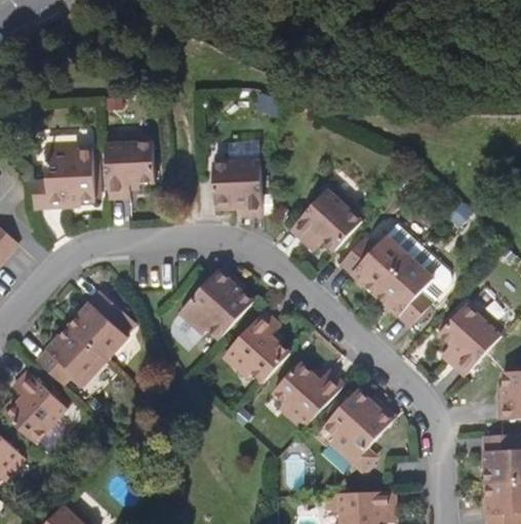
[(153,182),(152,140),(105,143),(108,197),(129,196),(129,182),(153,182)]
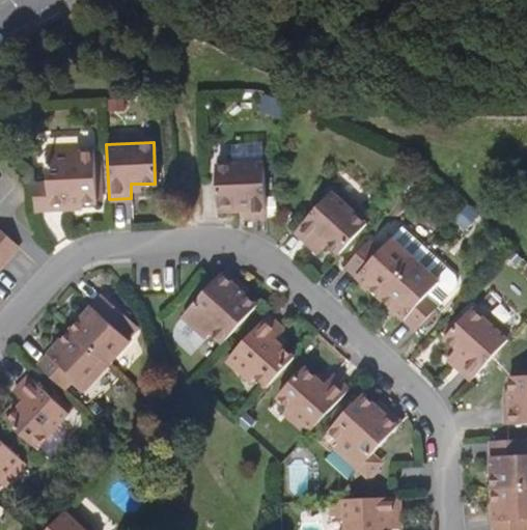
[(96,201),(93,150),(79,151),(78,143),(45,145),(47,183),(48,210),(75,208),(75,202),(96,201)]
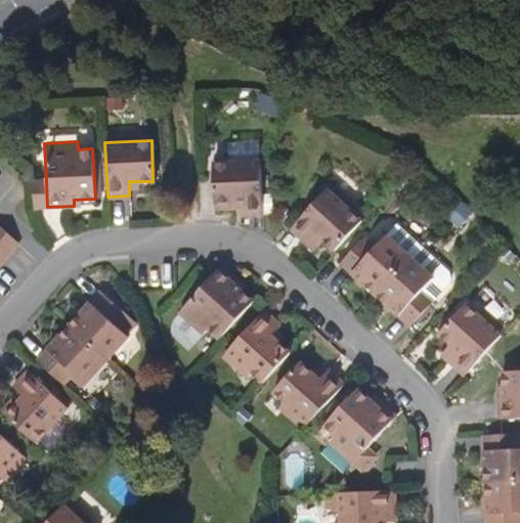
[(222,163),(258,161),(257,154),(221,156),(222,163)]
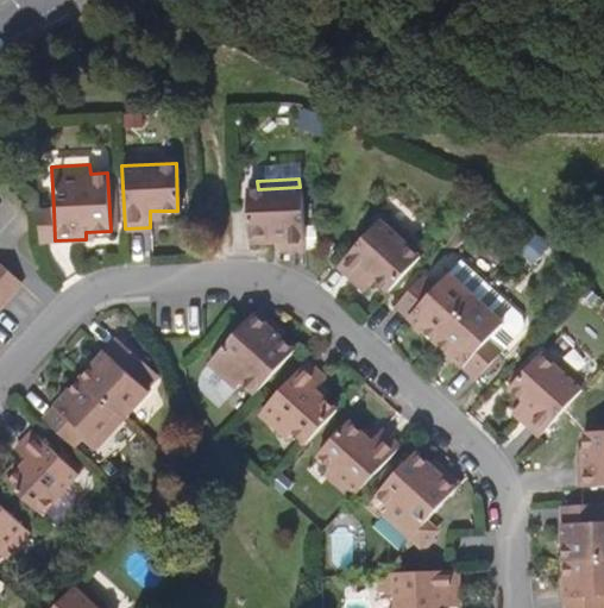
[(303,250),(300,187),(258,189),(244,190),(247,238),(276,236),(277,251),(303,250)]
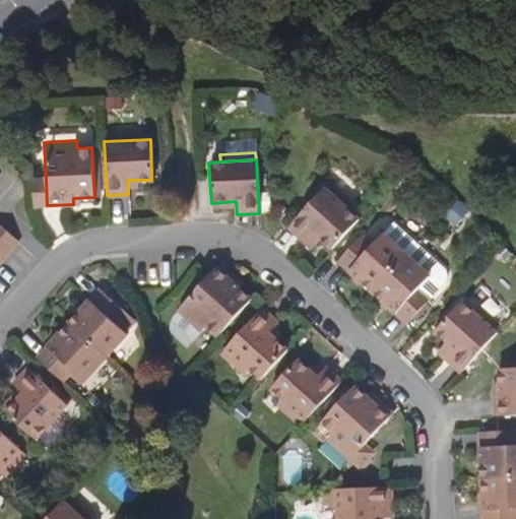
[(47,205),(46,179),(31,180),(33,206),(47,205)]
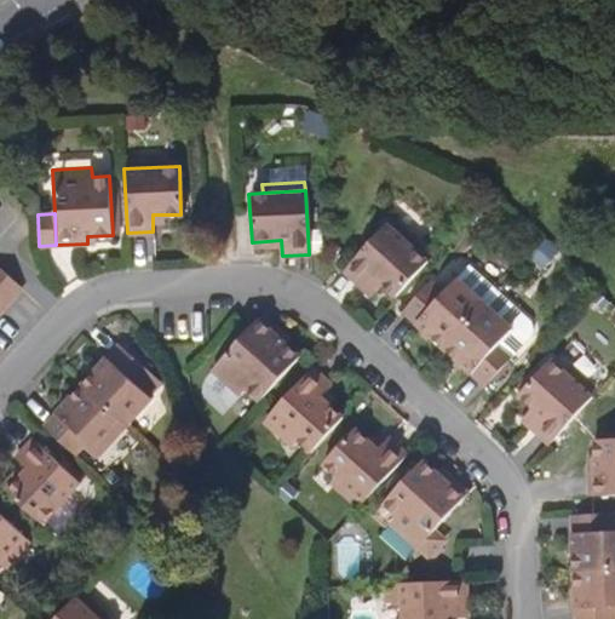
[(389,215),(384,221),(425,258),(430,252),(389,215)]
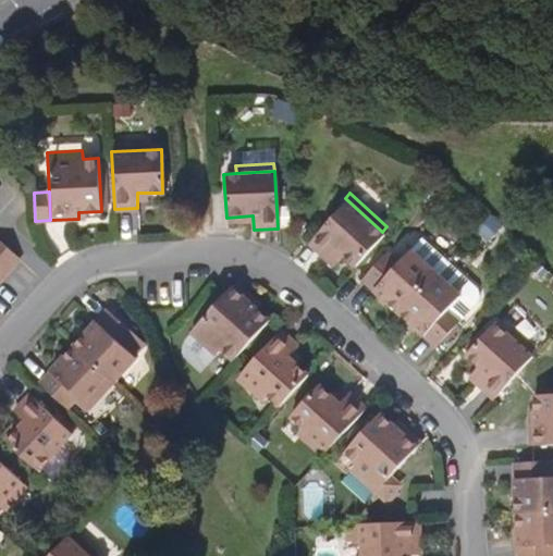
[(353,264),(382,232),(345,198),(306,242),(322,257),(333,246),(353,264)]
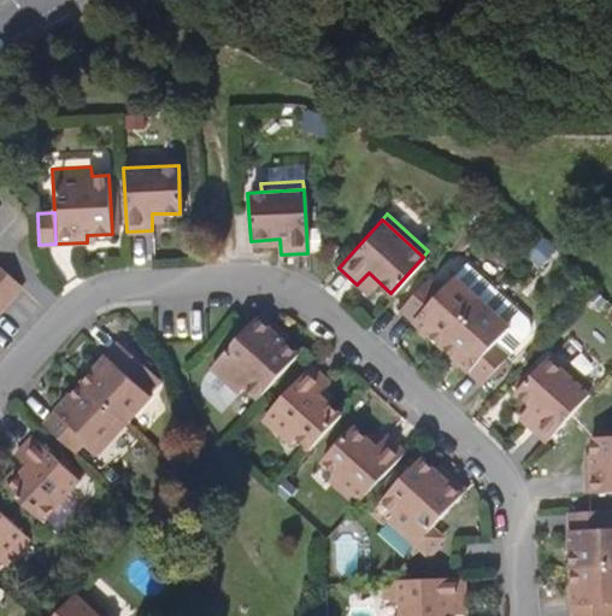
[(441,345),(492,286),(464,262),(440,289),(425,277),(399,309),(441,345)]
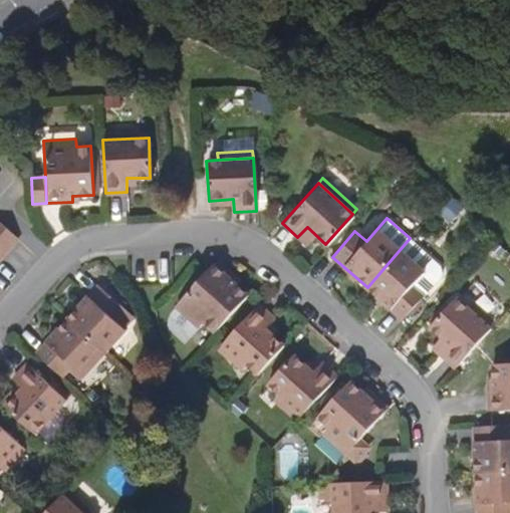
[(0,253),(15,237),(0,224),(0,253)]
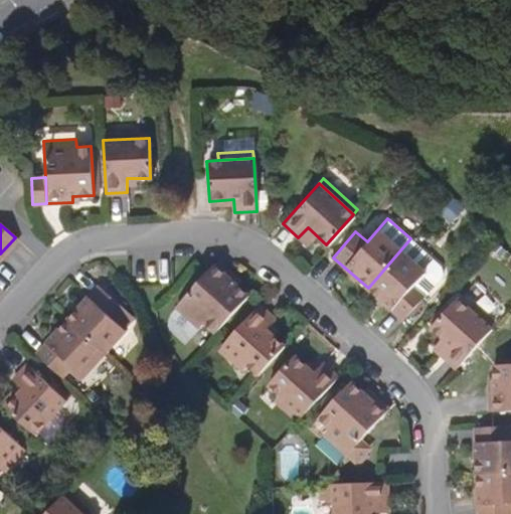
[(401,318),(445,269),(410,238),(368,288),(401,318)]
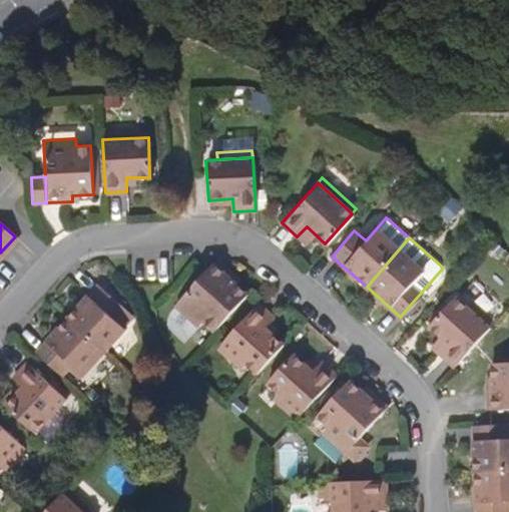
[(212,329),(246,292),(230,278),(234,274),(215,257),(173,304),(198,326),(203,321),(212,329)]
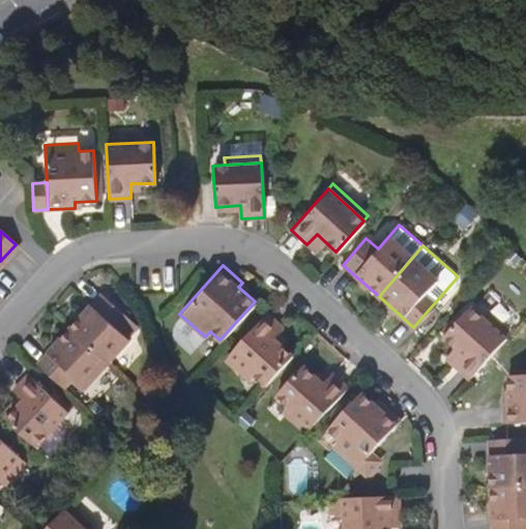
[(129,340),(117,328),(127,317),(101,293),(70,327),(109,362),(129,340)]
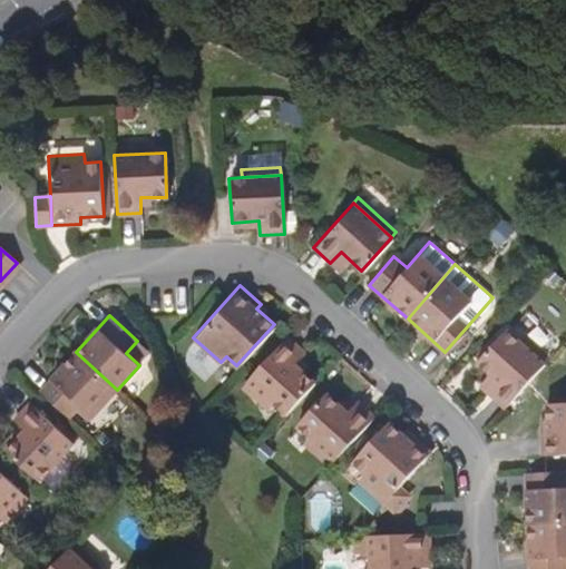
[(505,406),(545,361),(507,326),(477,360),(497,379),(487,390),(505,406)]
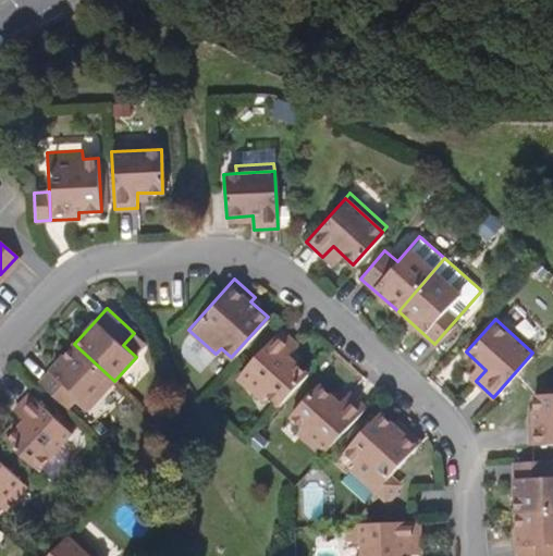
[(308,372),(287,353),(296,343),(280,328),(241,371),(278,405),(308,372)]
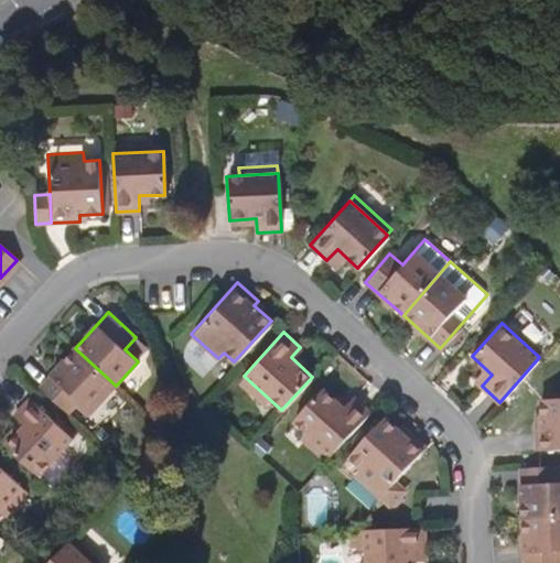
[(93,412),(116,386),(75,348),(40,387),(68,412),(81,400),(93,412)]
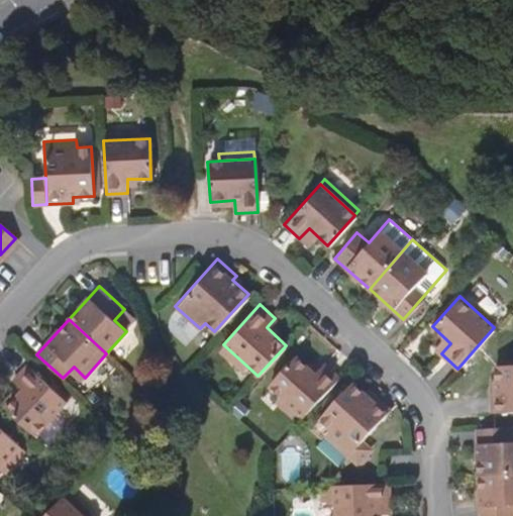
[(303,416),(339,376),(324,362),(315,371),(296,353),(269,384),(303,416)]
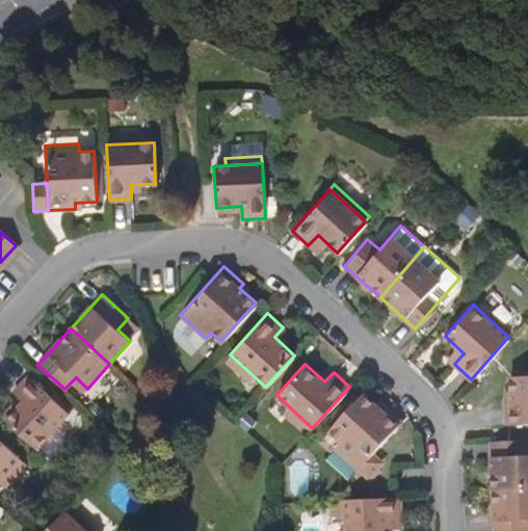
[(34,446),(67,412),(25,373),(9,390),(16,395),(20,399),(3,418),(34,446)]
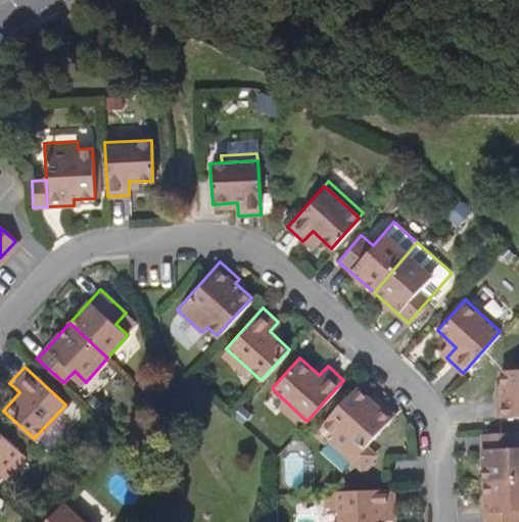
[(518,368),(501,370),(502,391),(497,391),(498,417),(518,415),(518,368)]
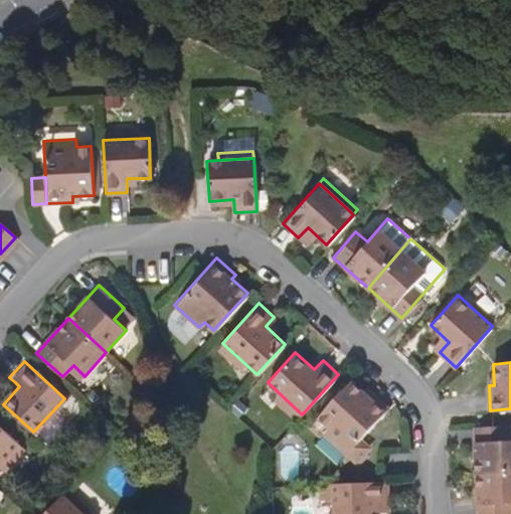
[(347,453),(389,406),(371,390),(368,394),(352,380),(319,416),(330,425),(324,433),(347,453)]
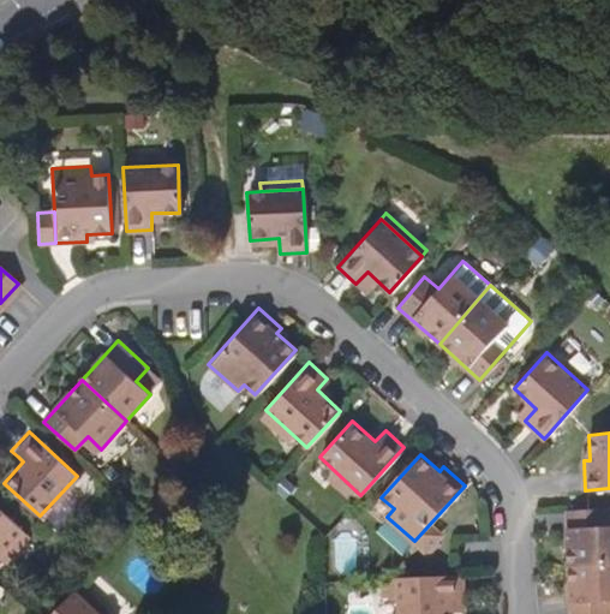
[(0,480),(4,483),(23,462),(18,457),(0,477),(0,480)]
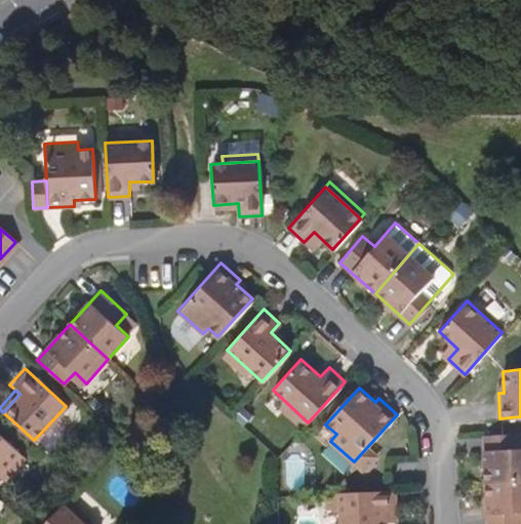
[(520,480),(520,450),(520,451),(519,434),(485,435),(487,483),(520,480)]
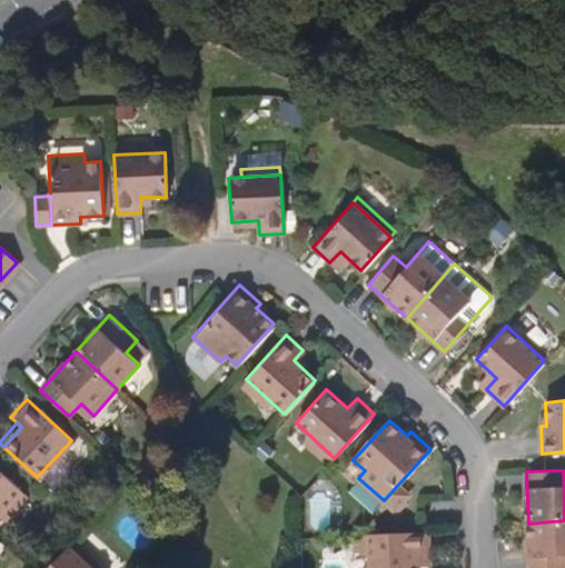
[(0,510),(19,489),(0,472),(0,510)]
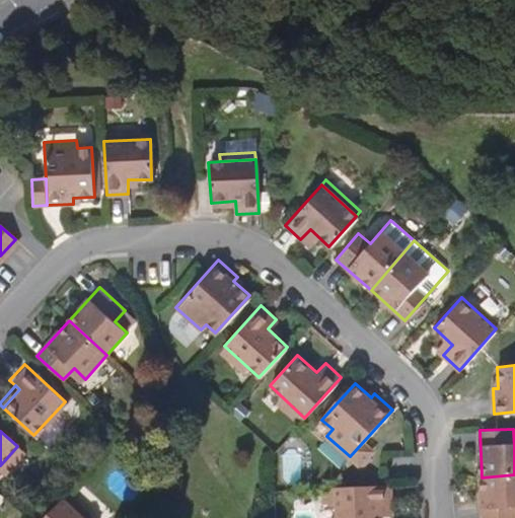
[(514,517),(514,474),(482,477),(484,517),(514,517)]
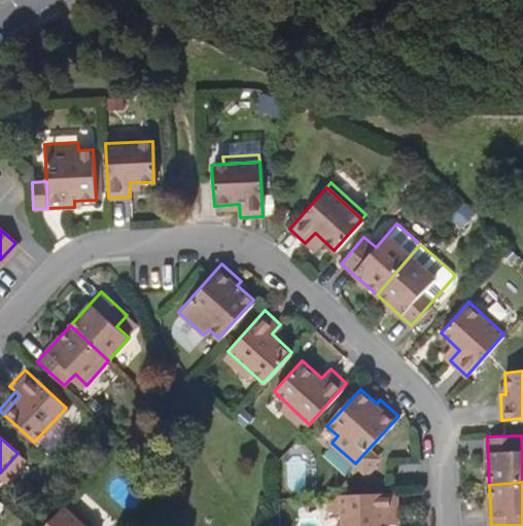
[(396,516),(395,492),(340,494),(341,525),(383,525),(383,516),(396,516)]
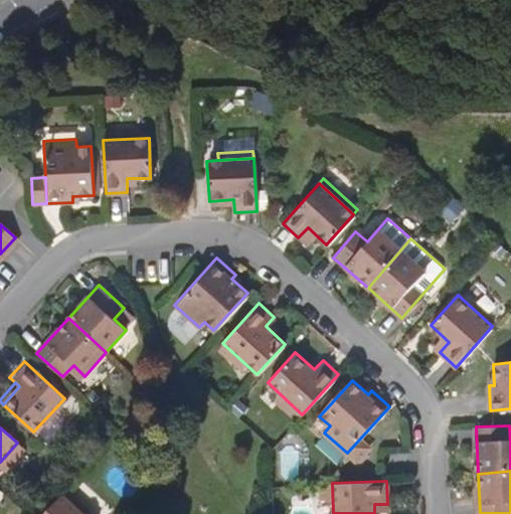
[(72,513),(58,501),(46,513),(72,513)]
